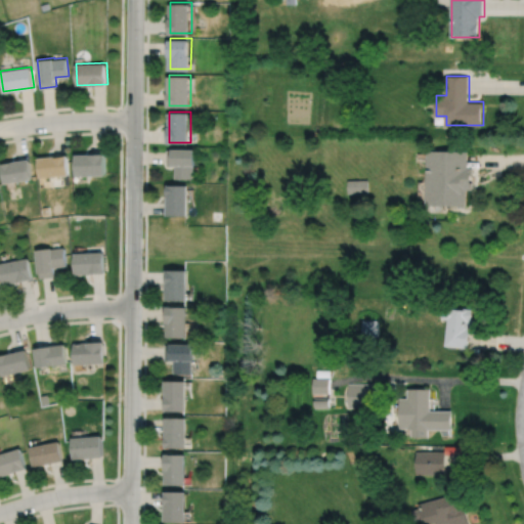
[(168,148),(168,164),(177,164),(177,177),(197,177),(197,165),(198,165),(198,148),(168,148)]
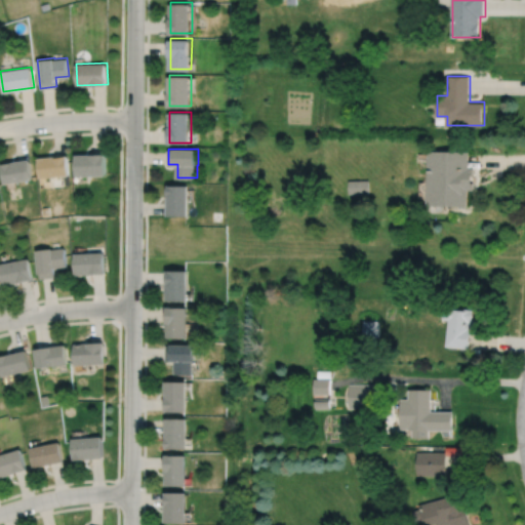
[(428,151),(428,204),(469,205),(469,190),(475,190),(475,183),(473,183),(473,174),(475,174),(475,167),(469,167),(469,151),(428,151)]
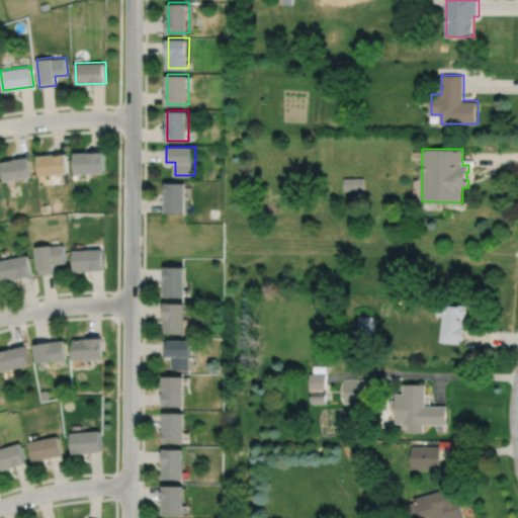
[(75,152),(76,173),(106,172),(105,151),(75,152)]
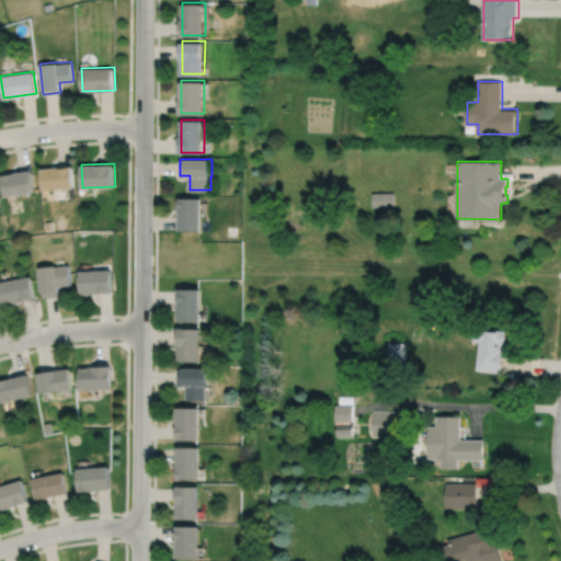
[(41,168),(43,190),(75,186),(73,165),(41,168)]
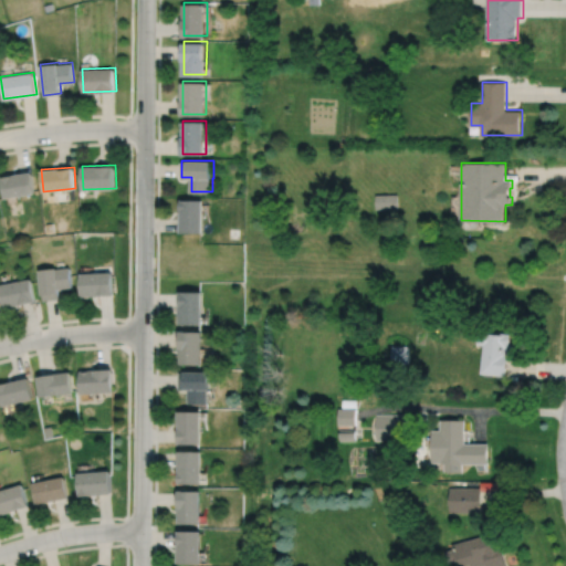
[(1,176),(4,197),(35,192),(32,171),(1,176)]
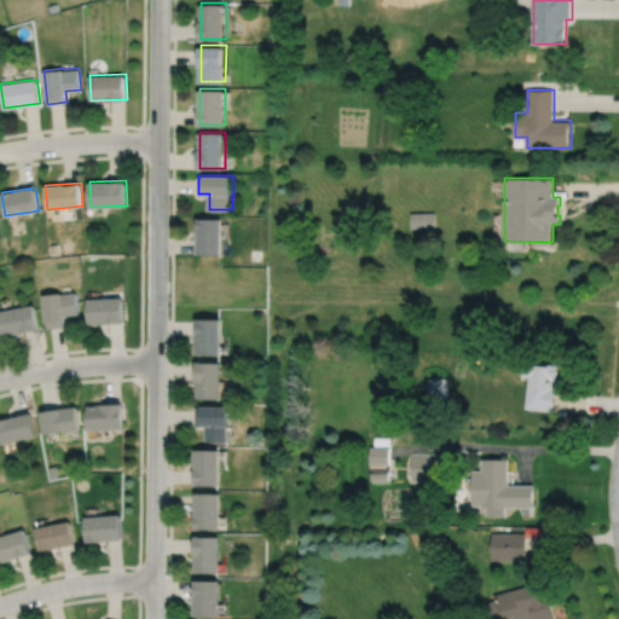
[(411,213),(411,229),(435,227),(434,212),(411,213)]
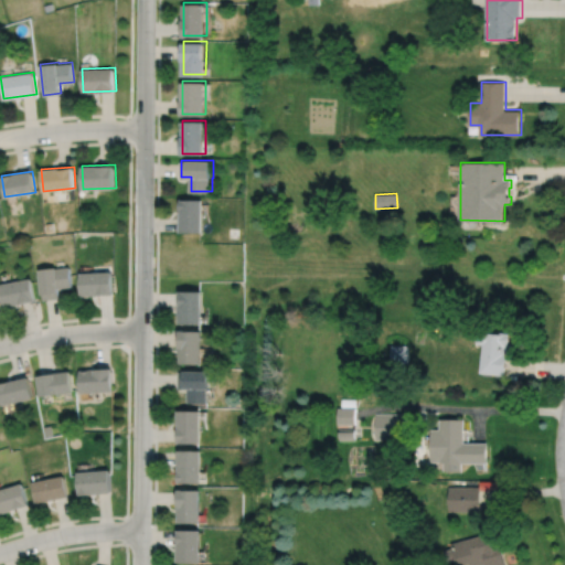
[(182,199),(182,232),(205,232),(205,199),(182,199)]
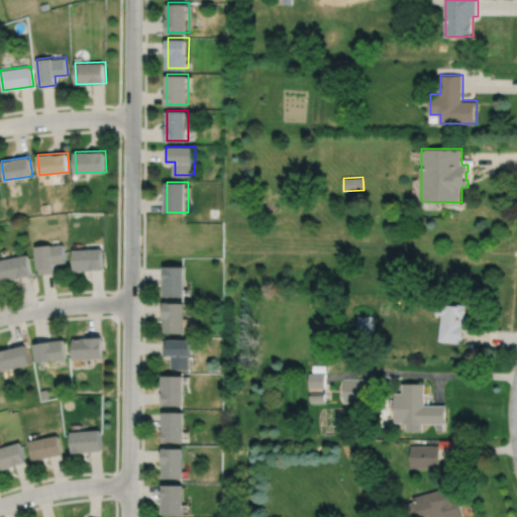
[(35,246),(38,274),(54,272),(53,264),(67,262),(65,243),(35,246)]
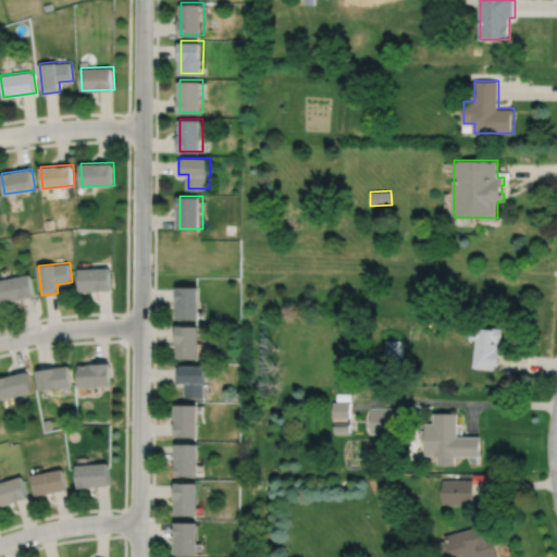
[(79,269),(81,292),(113,289),(112,267),(79,269)]
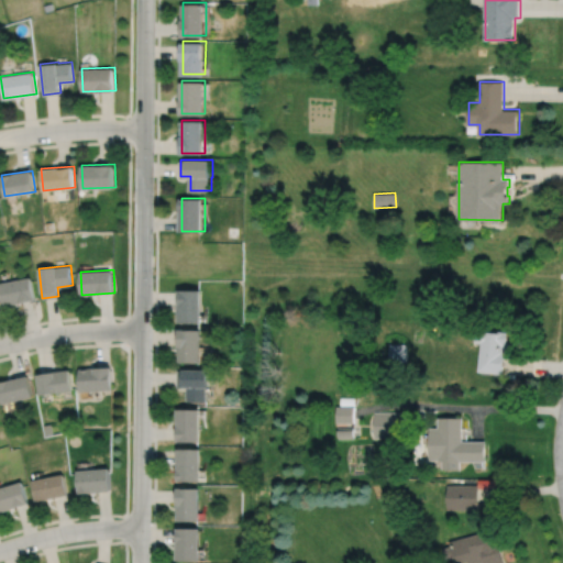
[(0,282),(0,294),(2,306),(34,299),(30,277),(0,282)]
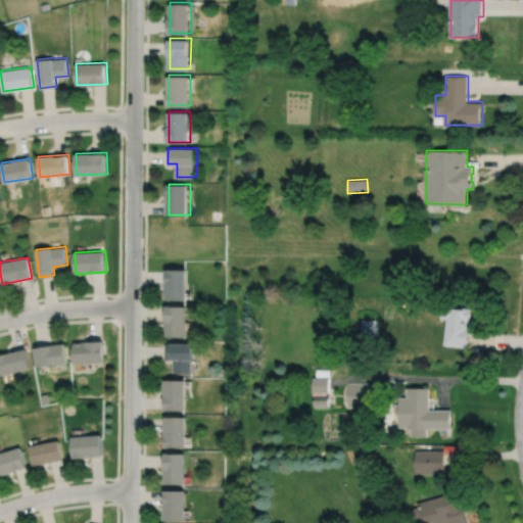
[(168,269),(168,299),(189,299),(189,269),(168,269)]
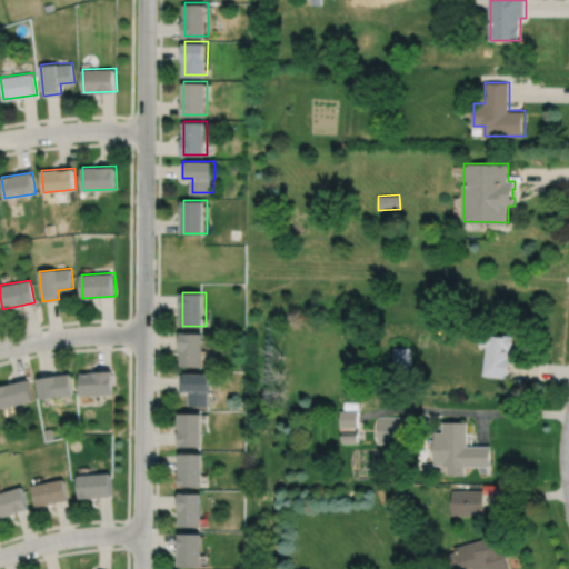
[(182,332),(181,366),(205,366),(206,333),(182,332)]
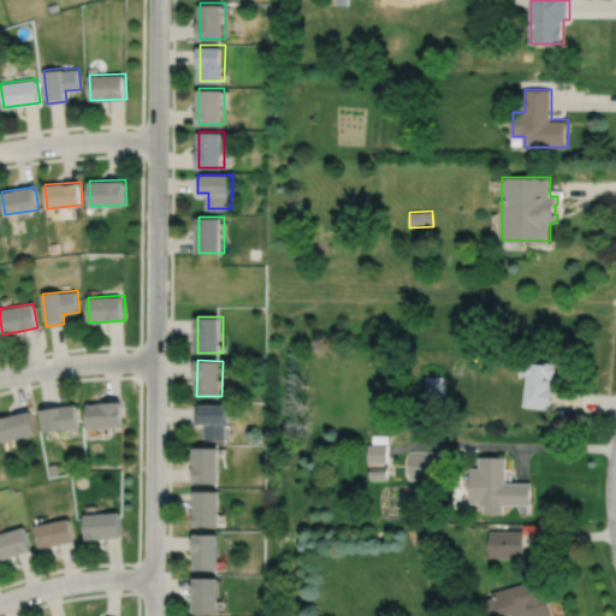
[(520,362),(519,373),(527,374),(523,406),(550,409),(552,389),(558,389),(560,374),(554,374),(555,363),(545,362),(545,363),(528,362),(528,363),(520,362)]
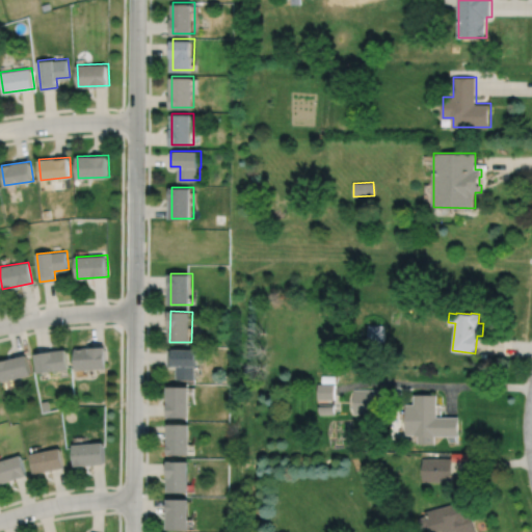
[(367,325),(367,341),(383,341),(383,324),(367,325)]
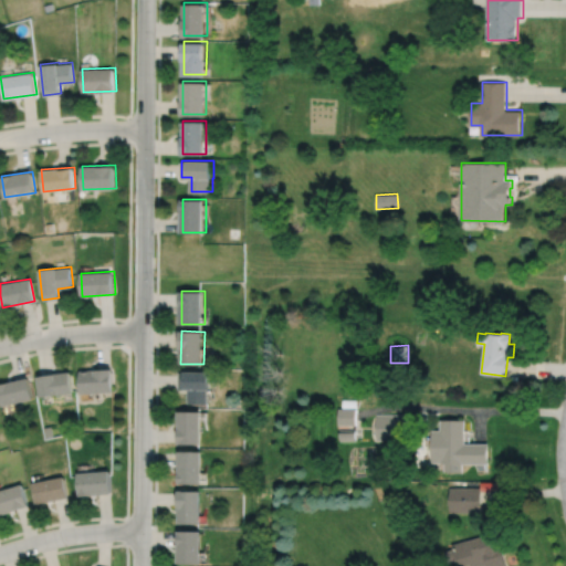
[(79,370),(80,394),(112,392),(111,369),(79,370)]
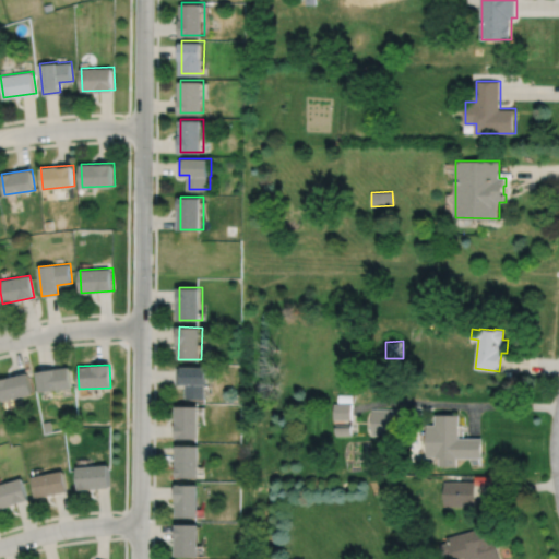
[(35,372),(38,392),(71,388),(68,367),(35,372)]
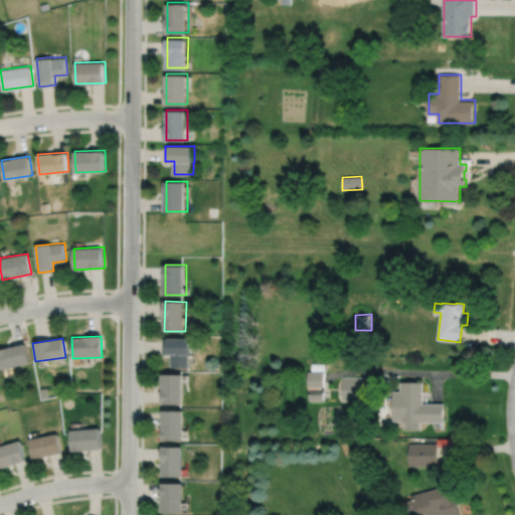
[(164,338),(164,353),(169,353),(169,354),(173,354),(173,367),(191,367),(191,355),(193,355),(193,338),(164,338)]
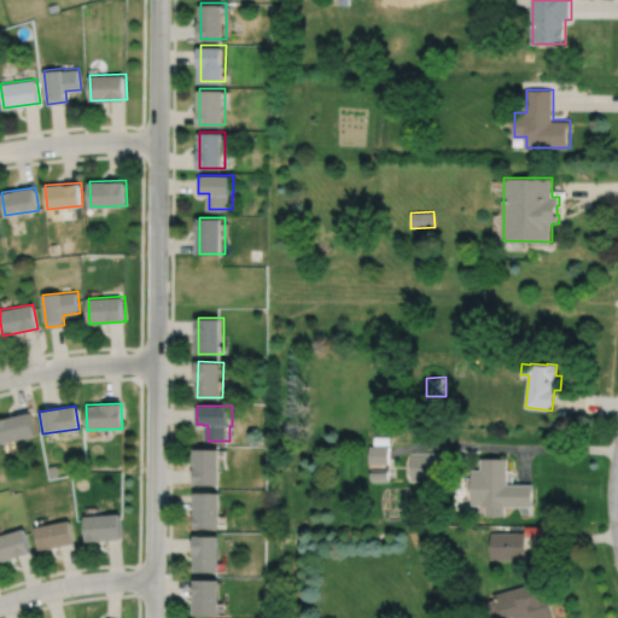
[(0,419),(0,438),(1,443),(35,436),(30,413),(0,419)]
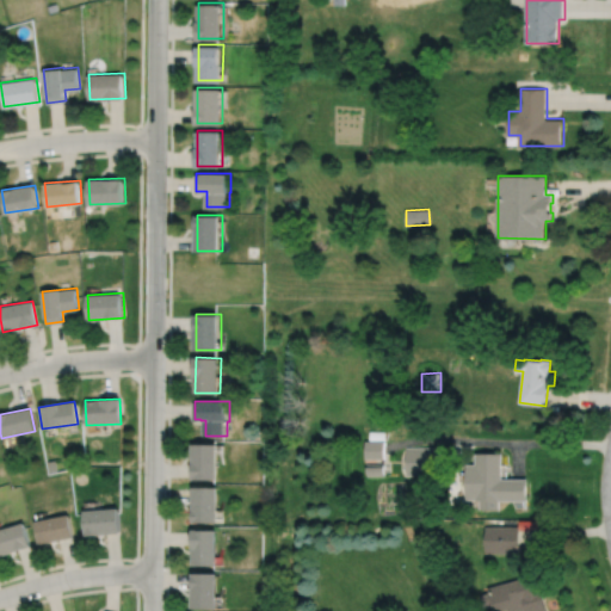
[(364,440),(364,458),(384,458),(384,440),(364,440)]
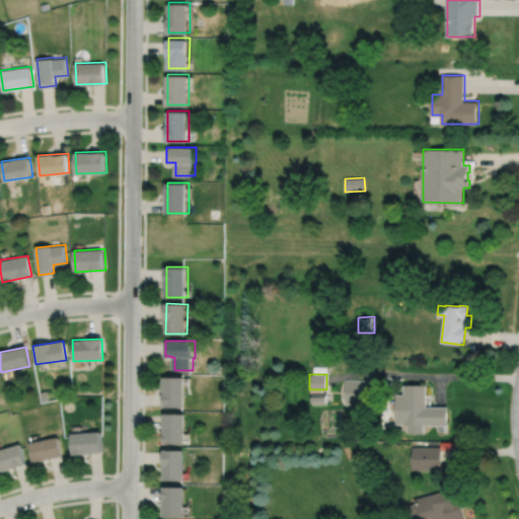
[(164,377),(164,408),(184,408),(184,377),(164,377)]
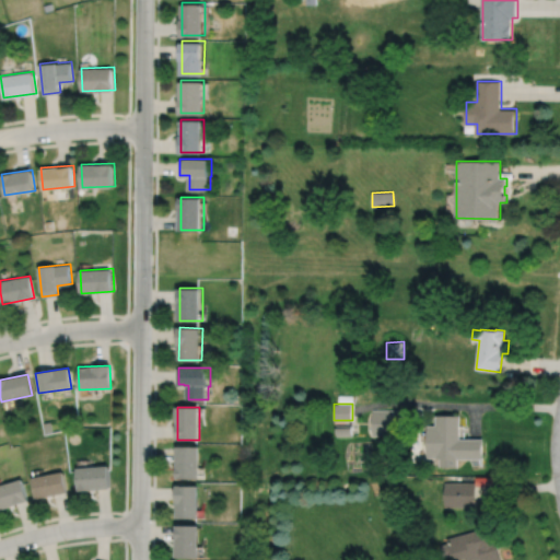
[(372,409),(372,435),(401,435),(401,409),(372,409)]
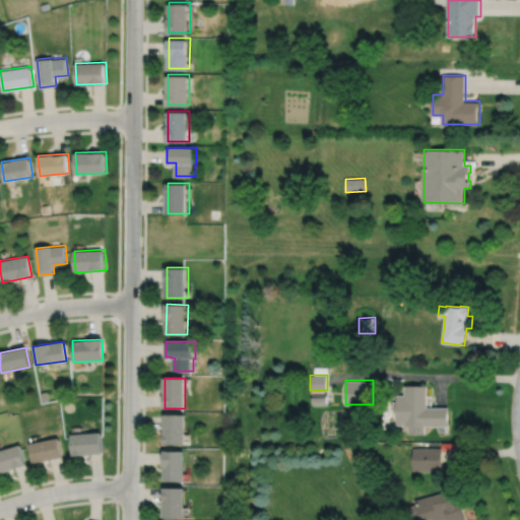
[(396,395),(395,425),(404,425),(404,426),(408,426),(408,434),(425,434),(425,426),(448,426),(448,407),(427,407),(427,386),(404,385),(404,395),(396,395)]
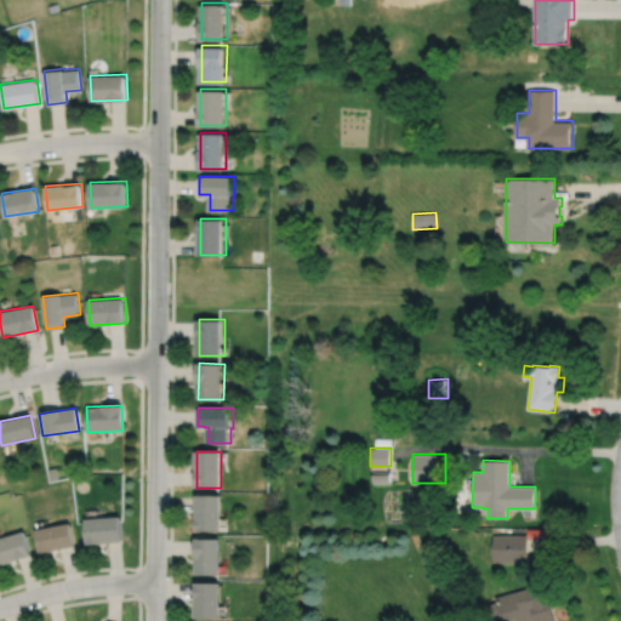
[(371,471),(372,483),(391,483),(391,471),(371,471)]
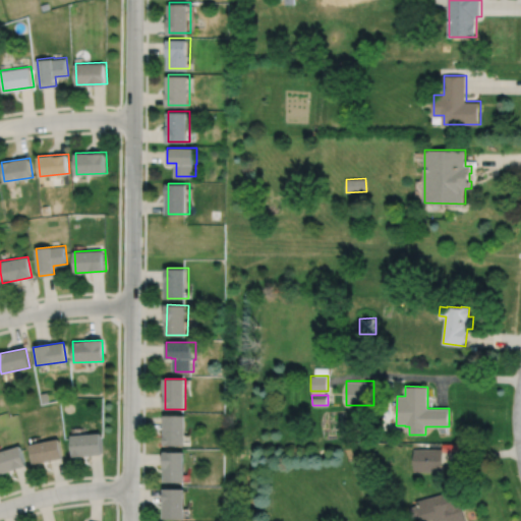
[(165,416),(165,446),(185,446),(186,416),(165,416)]
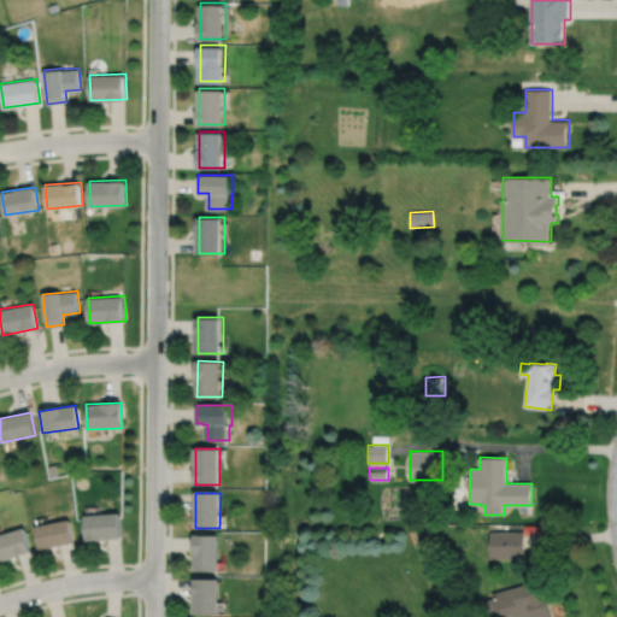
[(83,516),(86,541),(121,540),(119,513),(83,516)]
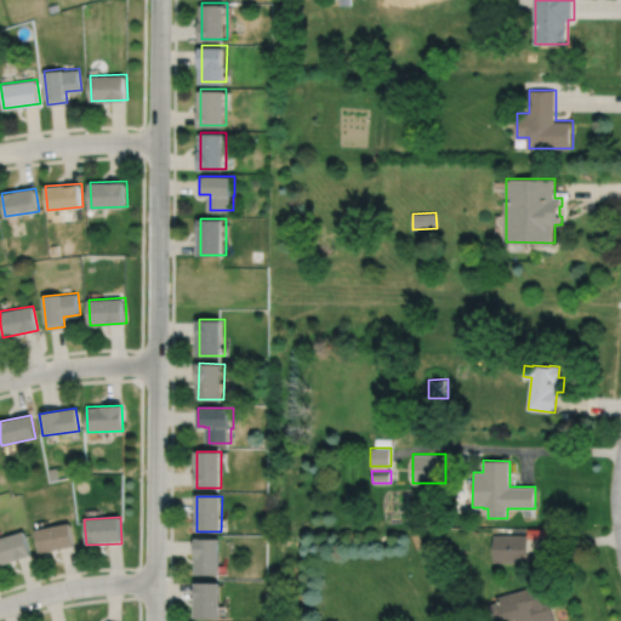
[(34,530),(39,554),(74,547),(70,523),(34,530)]
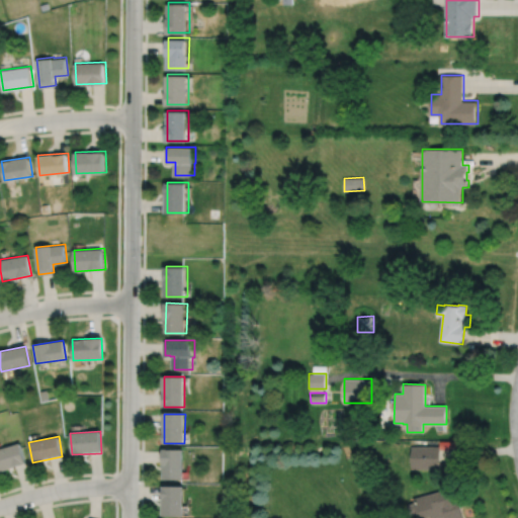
[(439,446),(439,440),(456,440),(456,449),(439,449),(439,446)]
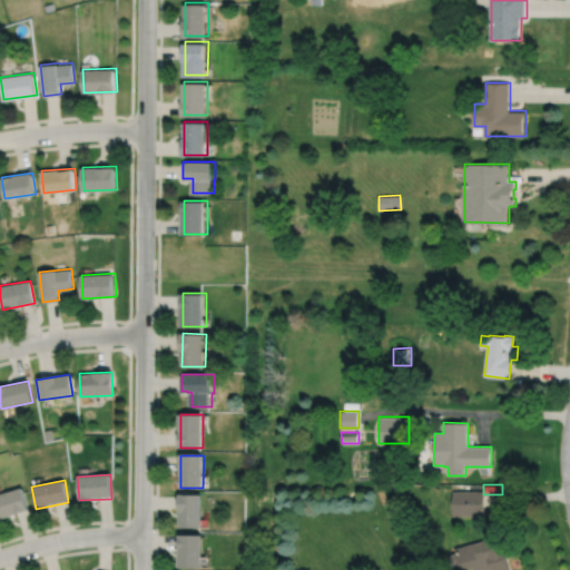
[(0,494),(0,519),(29,511),(22,488),(0,494)]
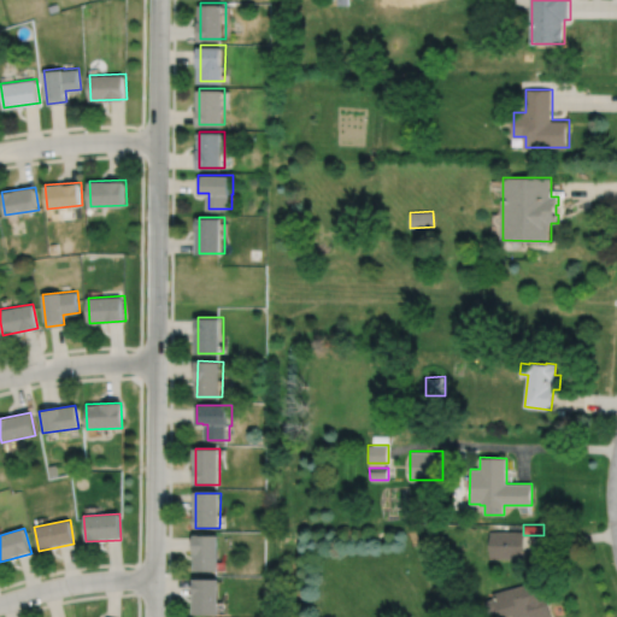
[(523,532),(523,535),(523,558),(489,558),(489,532),(523,532)]
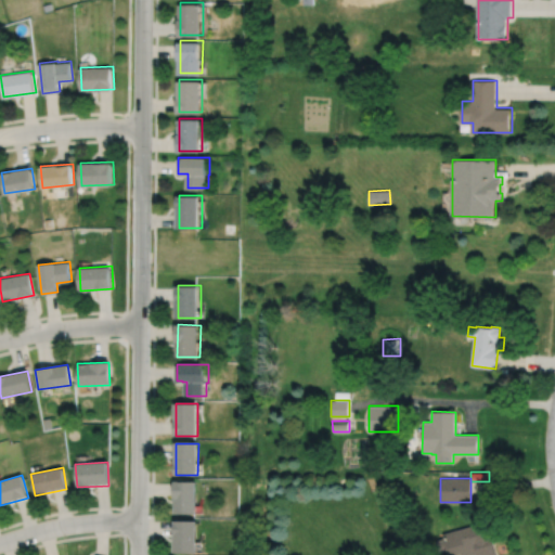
[(175,481),(175,514),(195,514),(195,482),(175,481)]
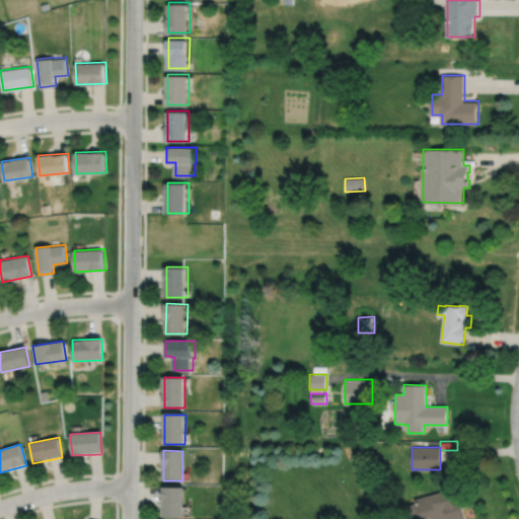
[(163,488),(163,517),(182,517),(182,488),(163,488)]
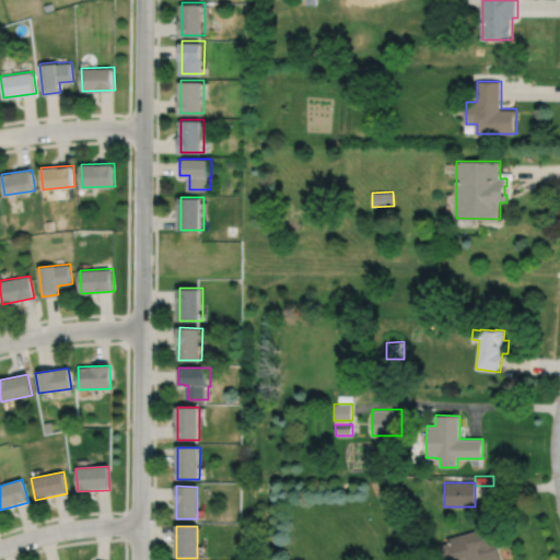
[(438,546),(441,559),(450,557),(451,559),(459,559),(464,559),(500,559),(491,526),(445,538),(447,544),(438,546)]
